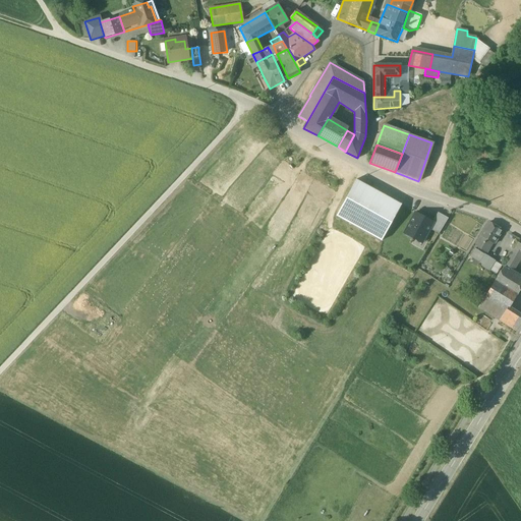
[(401,205),(356,180),(336,216),(382,241),(401,205)]
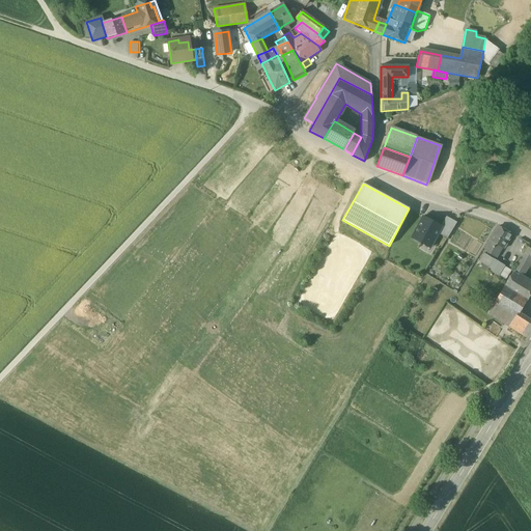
[(442,226),(423,217),(412,238),(430,248),(438,233),(442,226)]
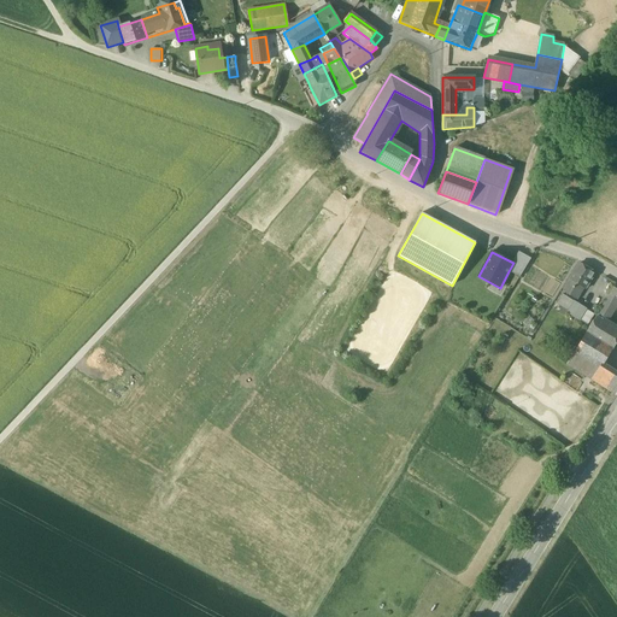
[(513,263),(509,271),(519,277),(529,259),(518,253),(513,263)]
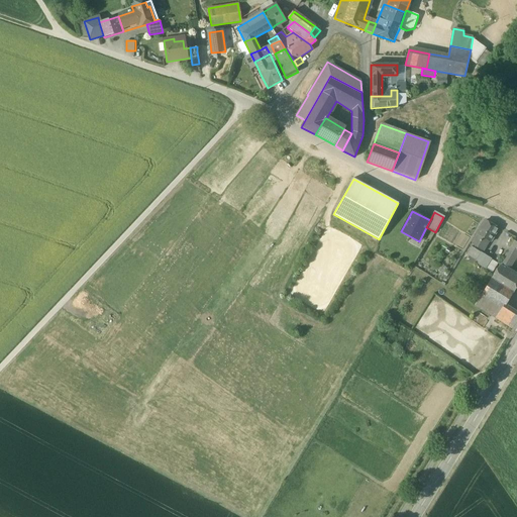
[(485,220),(472,244),(483,251),(488,241),(490,242),(499,228),(485,220)]
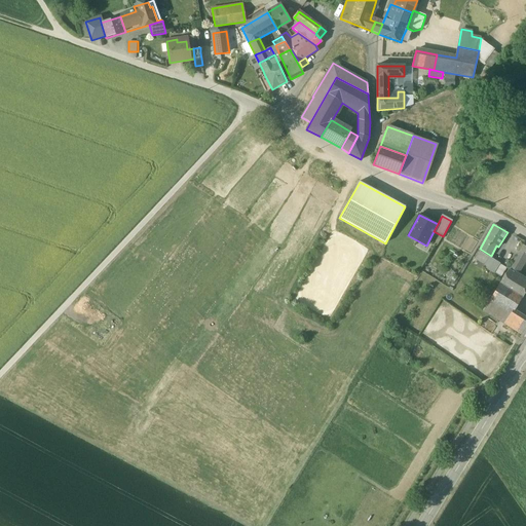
[(525,241),(513,261),(514,261),(508,270),(514,274),(525,254),(525,255),(525,241)]
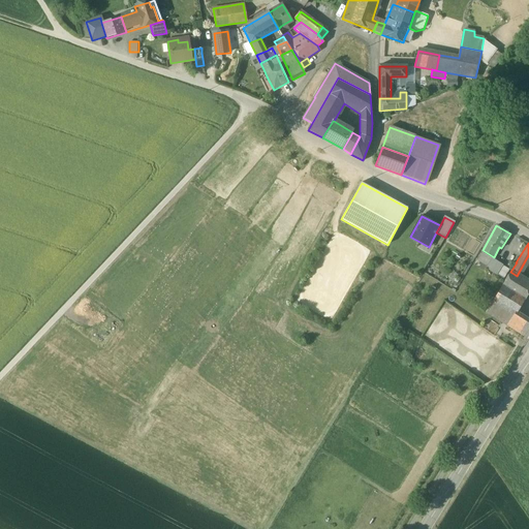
[(492,258),(481,253),(477,260),(487,267),(492,258)]
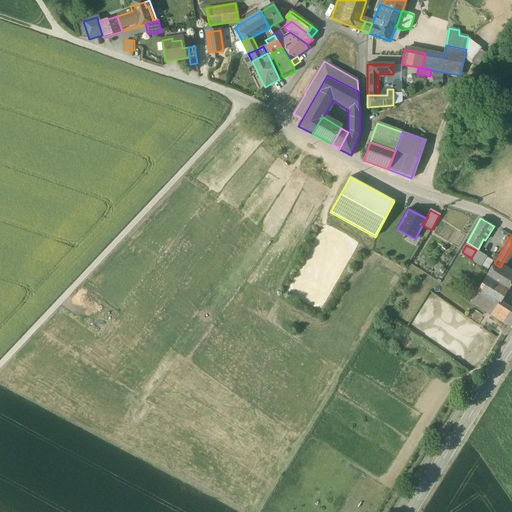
[(487,257),(476,250),(471,258),(470,260),(481,266),(487,257)]
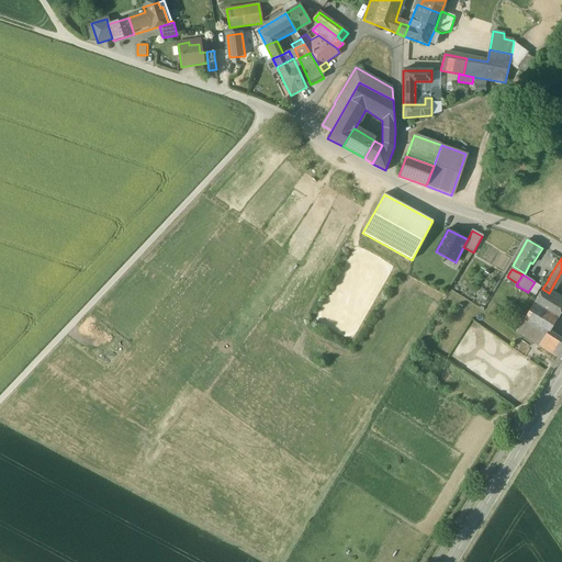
[(561,301),(549,293),(542,289),(534,303),(558,318),(561,313),(561,311),(561,301)]
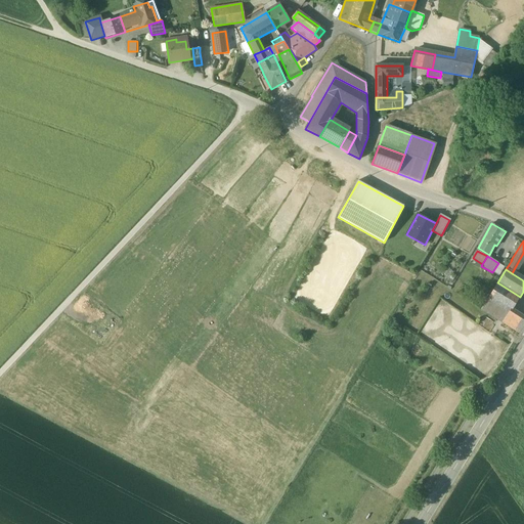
[(520,297),(497,282),(488,299),(495,303),(509,312),(510,313),(512,309),(520,297)]
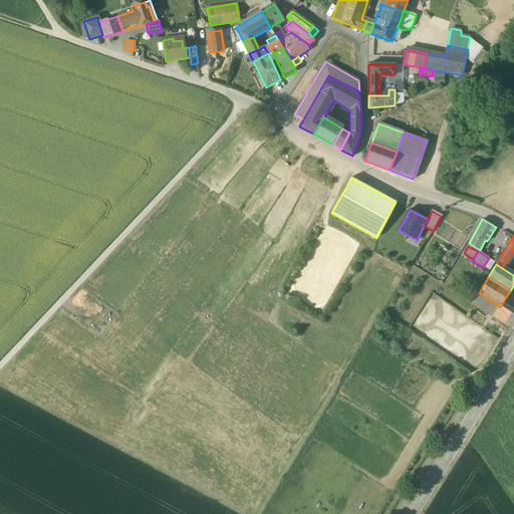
[(486,297),(479,293),(472,303),(480,308),(486,297)]
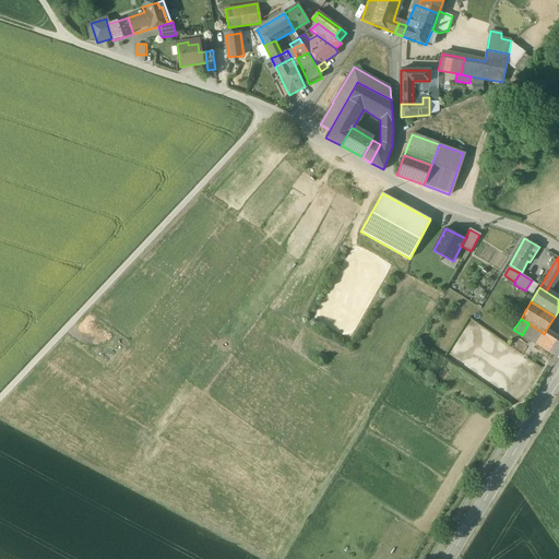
[(543,333),(528,323),(522,335),(536,344),(543,333)]
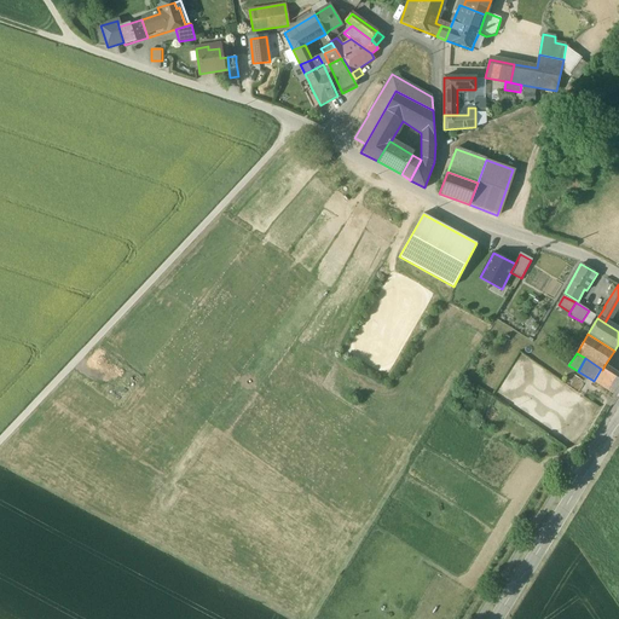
[(618,393),(618,374),(605,365),(602,370),(601,369),(594,381),(618,397),(618,393)]
